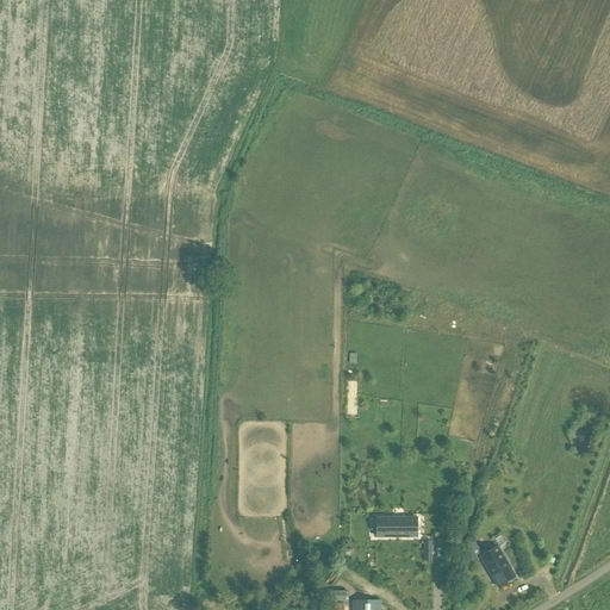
[(465,500),(467,487),(453,485),(452,498),(465,500)]
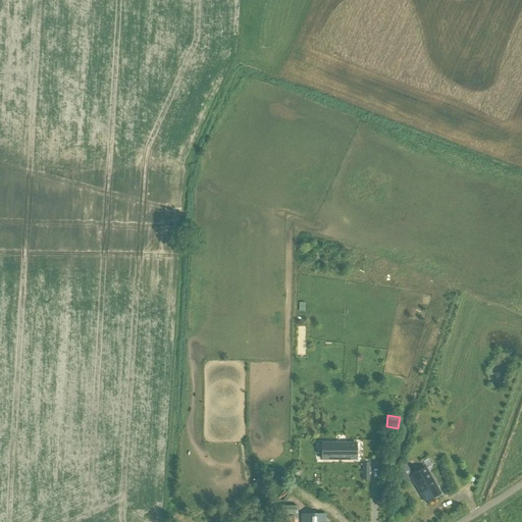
[(357,460),(357,444),(321,444),(321,460),(357,460)]
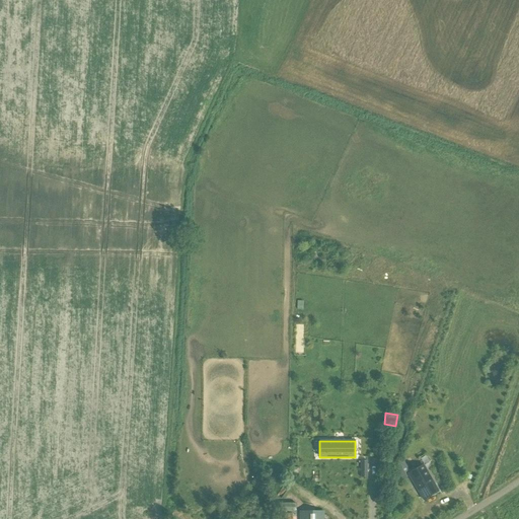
[(408,473),(423,500),(438,492),(423,464),(408,473)]
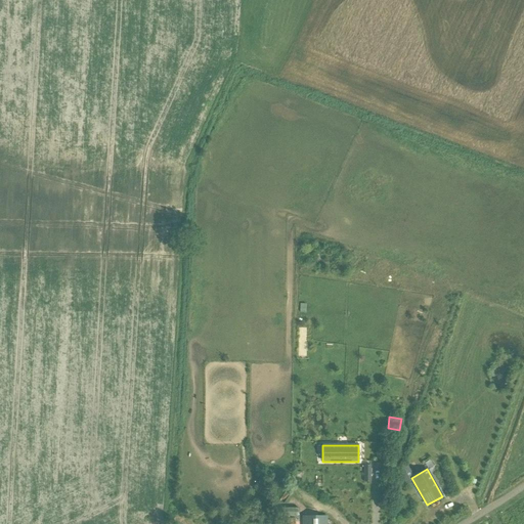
[(405,482),(409,480),(407,476),(411,473),(410,471),(401,476),(405,482)]
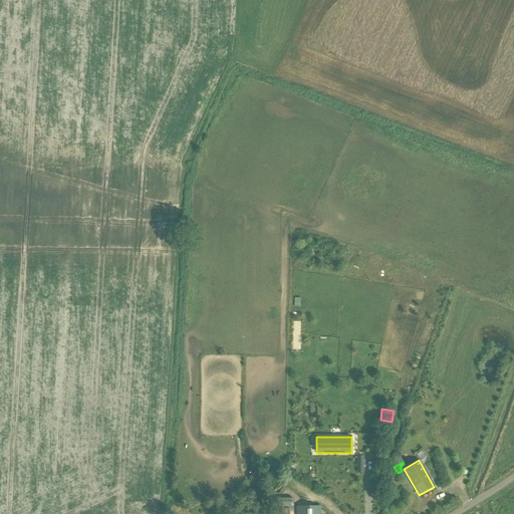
[(450,484),(456,482),(453,473),(447,475),(450,484)]
